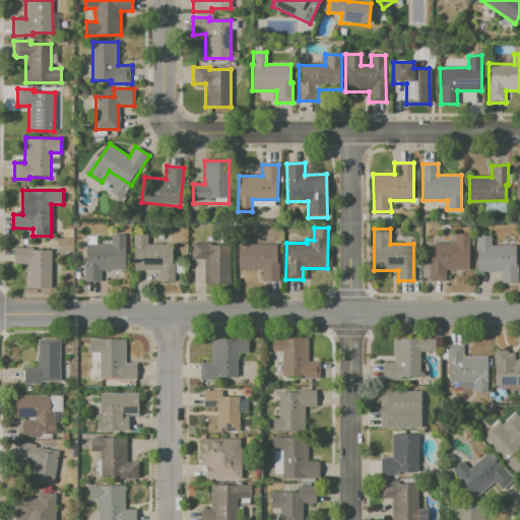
[(112,235),(125,234),(126,268),(100,268),(101,281),(84,282),(84,264),(80,264),(80,245),(112,244),(112,235)]
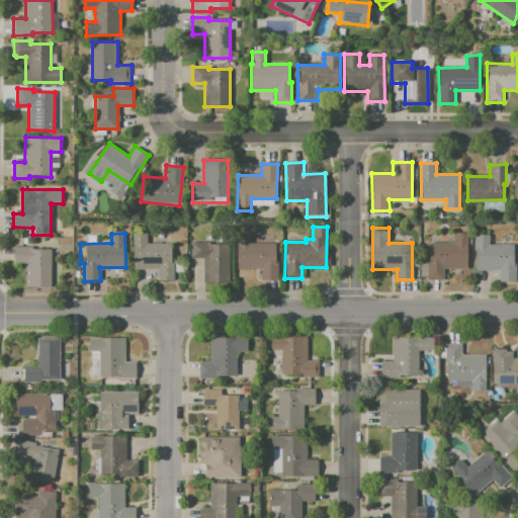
[(453,233),(466,233),(466,268),(443,269),(443,280),(429,280),(429,243),(453,243),(453,233)]
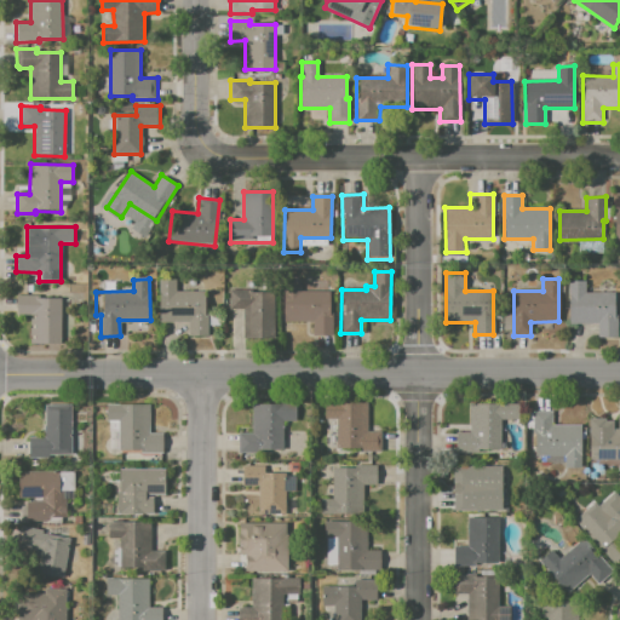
[(160,280),(176,280),(176,291),(204,291),(204,313),(208,313),(208,337),(189,336),(189,322),(159,322),(160,280)]
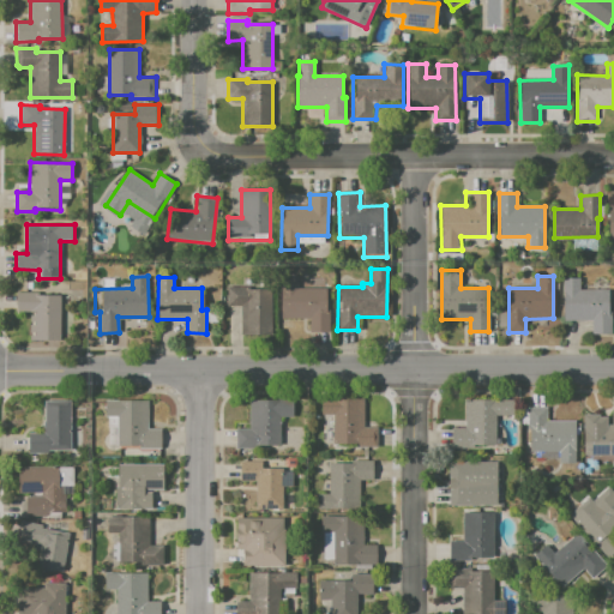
[(281,277),(298,277),(296,289),(324,289),(324,311),(330,311),(330,331),(309,331),(309,318),(304,318),(304,330),(281,330),(281,277)]
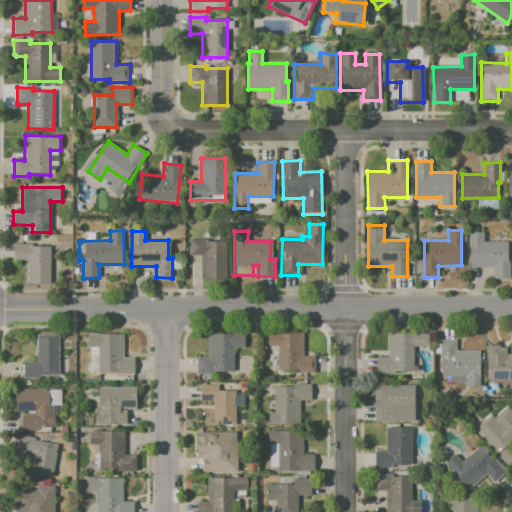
[(469,232),(483,232),(483,241),(507,241),(507,262),(511,262),(511,278),(494,278),(494,267),(470,267),(469,232)]
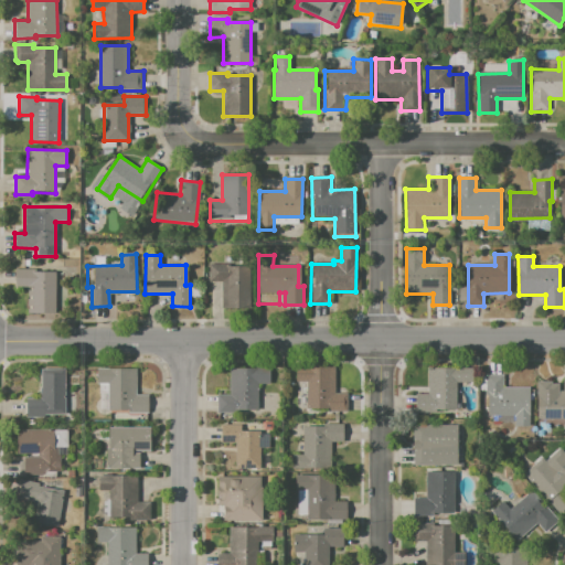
[(209,263),(249,263),(249,311),(222,311),(221,281),(209,281),(209,263)]
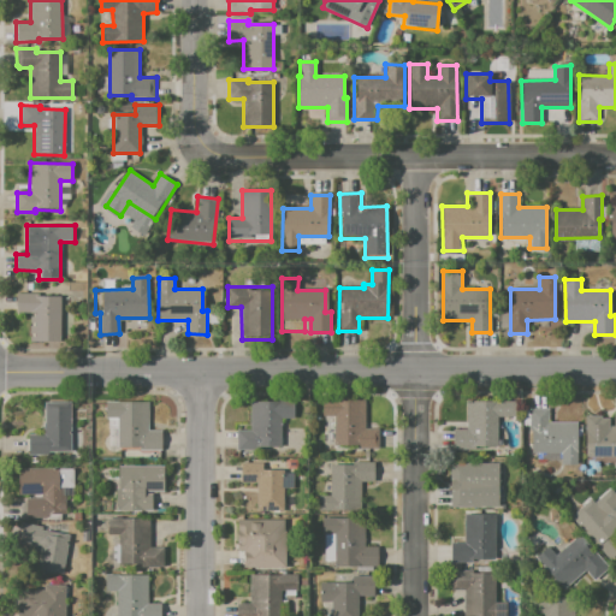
[(16,292),(36,292),(36,296),(61,296),(61,342),(30,342),(30,313),(16,313),(16,292)]
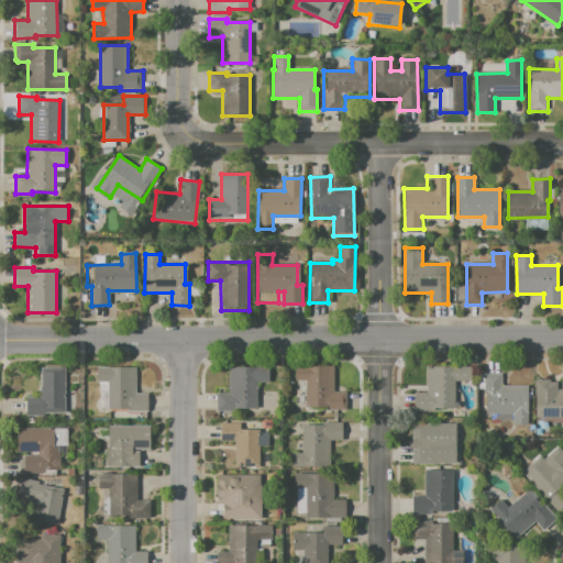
[(229,365),(268,366),(268,384),(257,383),(256,409),(235,408),(235,411),(216,411),(217,393),(229,393),(229,365)]
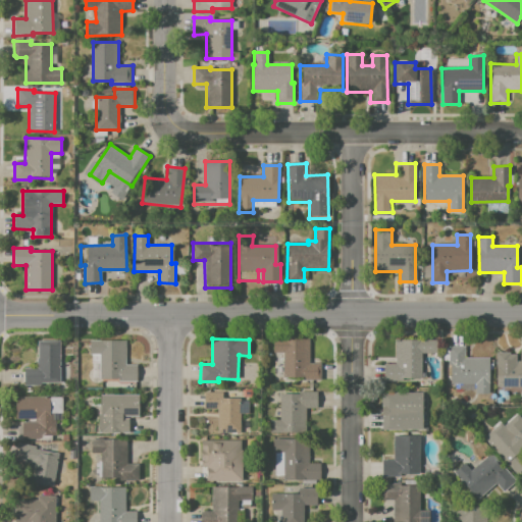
[(274,338),(309,338),(309,363),(322,363),(322,380),(302,380),(302,377),(282,377),(283,352),(274,352),(274,338)]
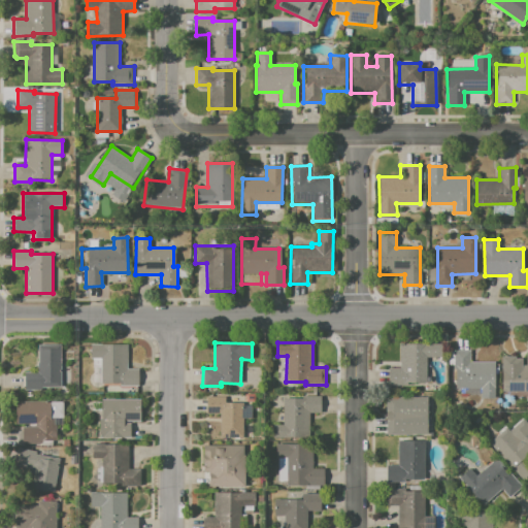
[(91,343),(127,344),(127,368),(139,369),(139,387),(118,386),(118,384),(101,383),(101,358),(91,358),(91,343)]
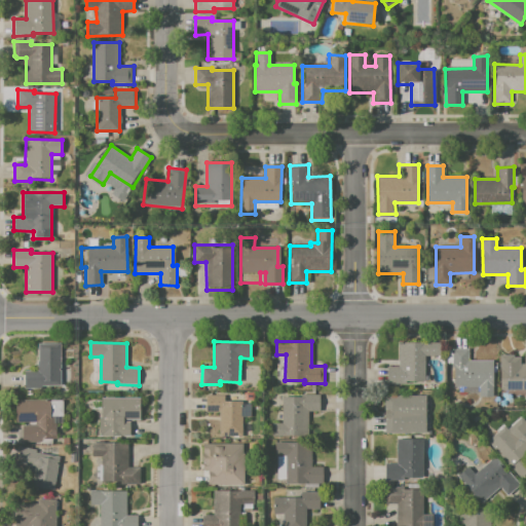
[(399,342),(440,343),(440,355),(425,355),(424,370),(429,370),(429,381),(423,381),(423,382),(405,382),(405,385),(387,385),(387,367),(398,367),(399,342)]
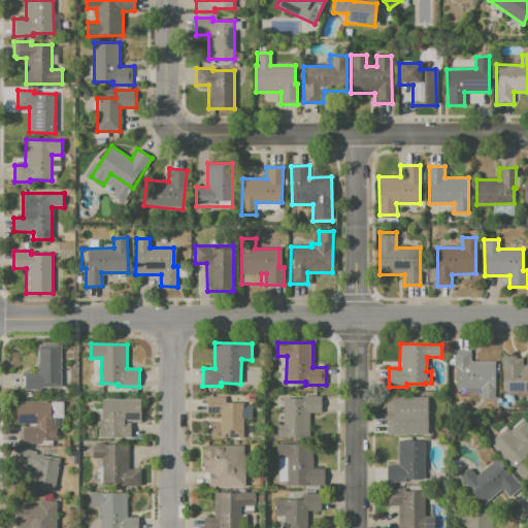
[(38,344),(62,344),(62,388),(42,388),(42,391),(25,391),(25,372),(38,372),(38,344)]
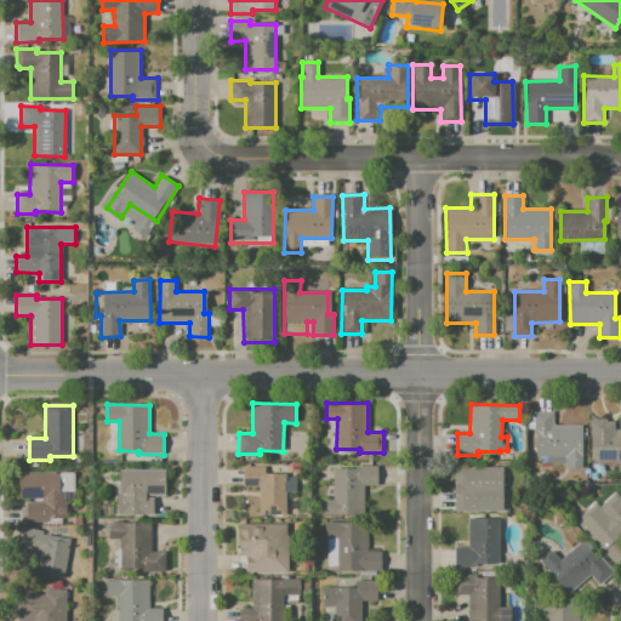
[(533,411),(553,411),(553,426),(582,426),(582,468),(567,468),(567,457),(536,457),(536,432),(534,432),(533,411)]
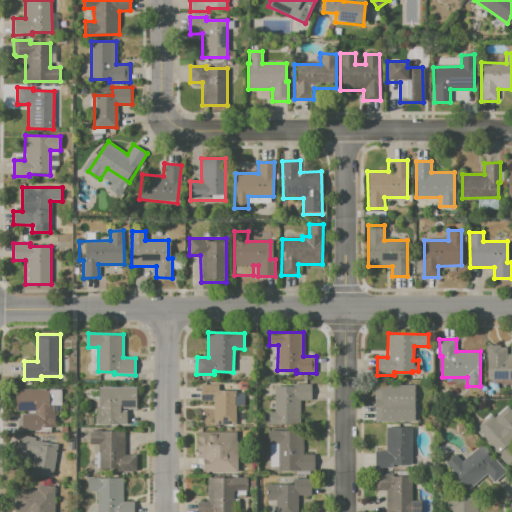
[(511,343),(511,380),(487,380),(486,345),(499,345),(499,347),(506,347),(506,354),(511,354),(511,343)]
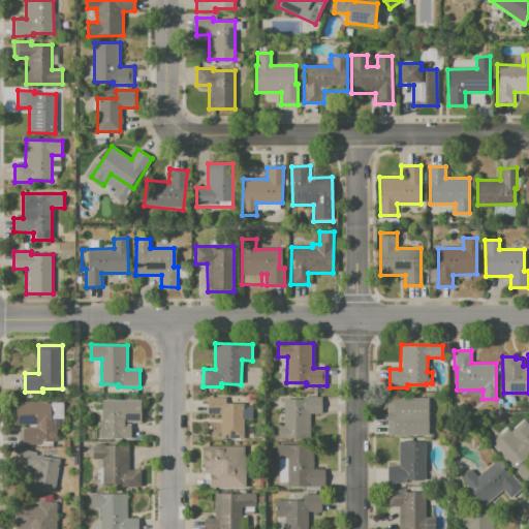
[(274,426),(283,426),(283,399),(303,399),(303,397),(321,397),(321,414),(310,413),(310,438),(274,437),(274,426)]
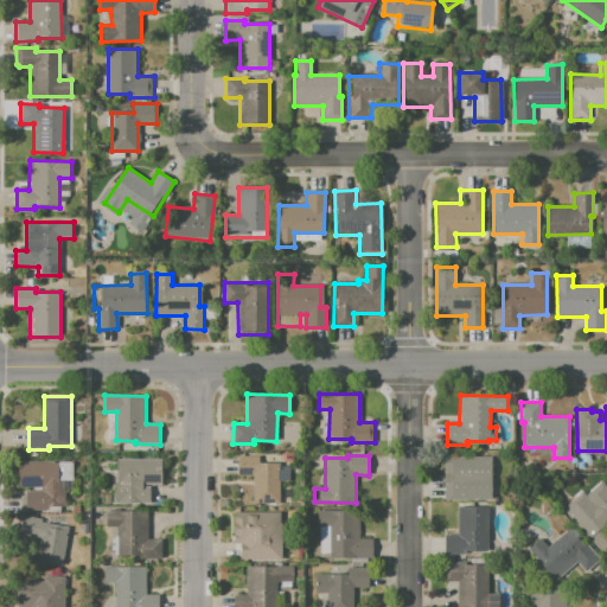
[(443,455),(490,455),(489,499),(474,499),(474,502),(442,500),(443,455)]
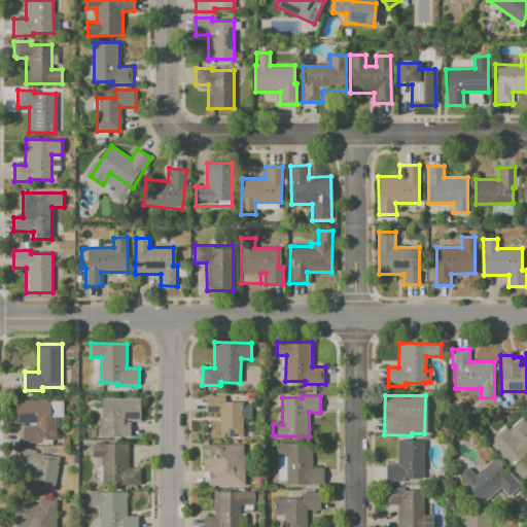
[(206,396),(224,396),(224,402),(243,402),(243,437),(220,437),(220,413),(206,413),(206,396)]
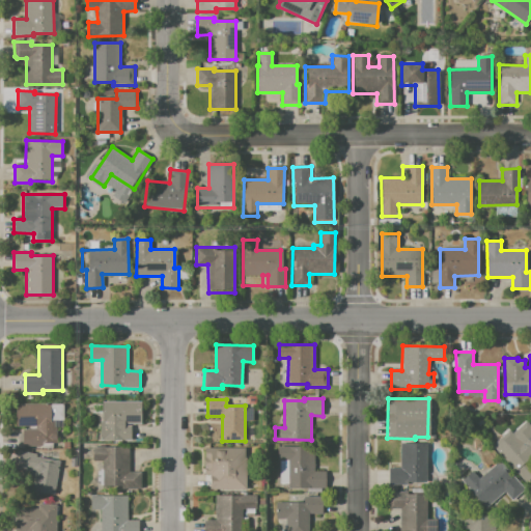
[(103,400),(140,401),(140,423),(126,423),(126,425),(131,425),(131,441),(99,440),(99,421),(102,421),(103,400)]
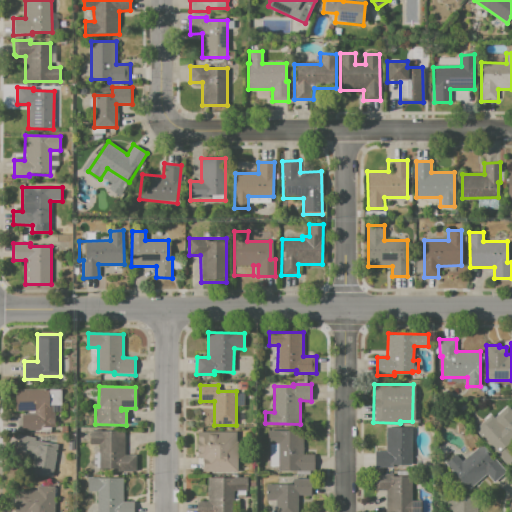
[(16,389),(54,388),(55,427),(39,428),(39,430),(22,430),(22,416),(37,416),(36,411),(16,411),(16,389)]
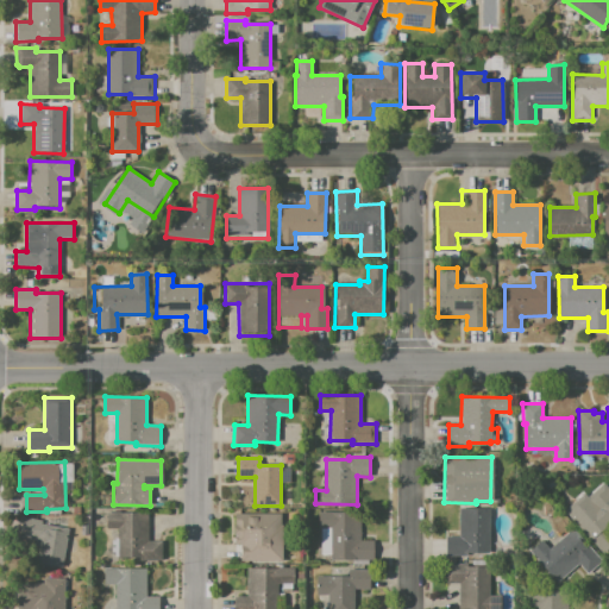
[(603,483),(608,490),(608,525),(607,527),(608,529),(608,546),(601,553),(564,508),(584,491),(588,496),(603,483)]
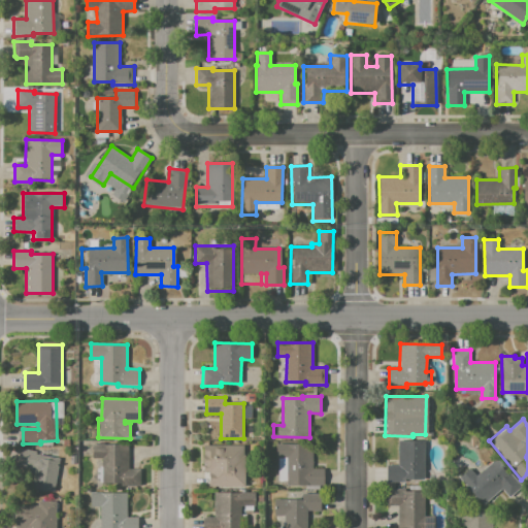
[(398,440),(424,440),(424,480),(404,480),(404,483),(386,482),(386,465),(397,465),(398,440)]
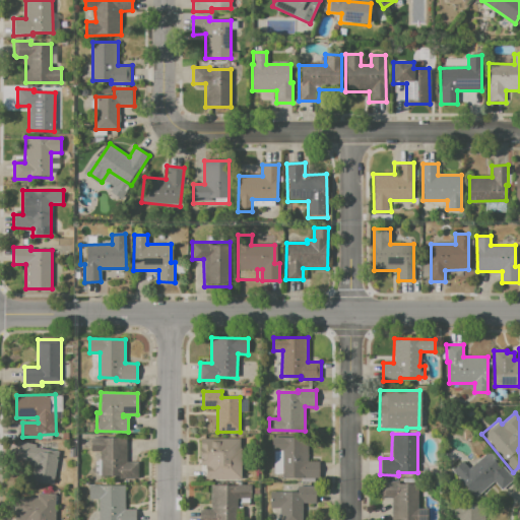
[(271,437),(308,438),(308,461),(319,461),(319,478),(282,478),(282,451),(271,450),(271,437)]
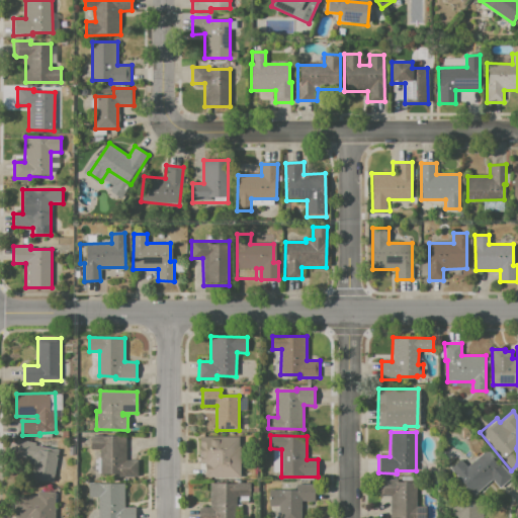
[(90,436),(126,437),(126,460),(138,460),(138,478),(119,478),(119,475),(100,473),(100,451),(90,451),(90,436)]
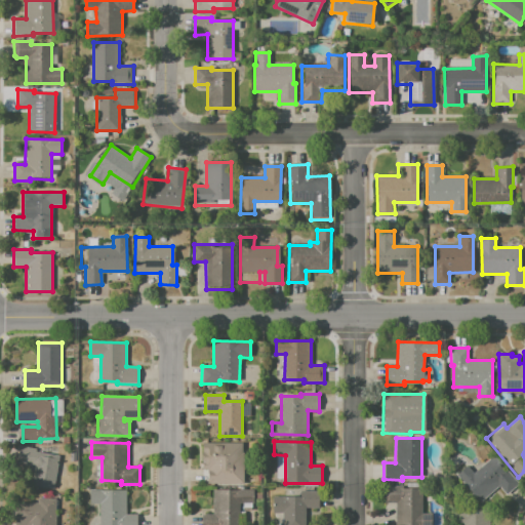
[(202,443),(238,443),(238,457),(244,457),(244,483),(207,483),(207,471),(202,471),(202,443)]
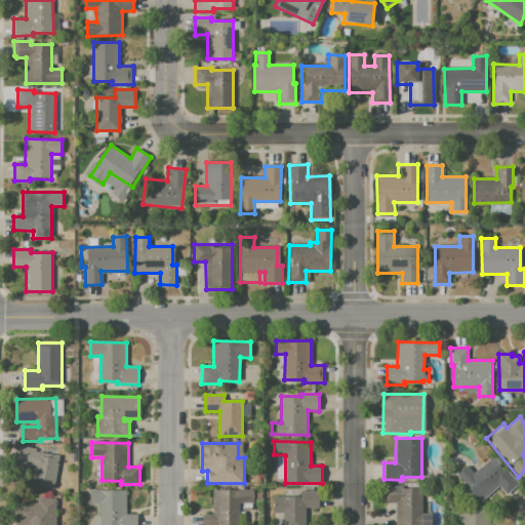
[(21,446),(36,449),(36,451),(59,456),(53,489),(32,485),(34,471),(30,470),(31,467),(16,463),(21,446)]
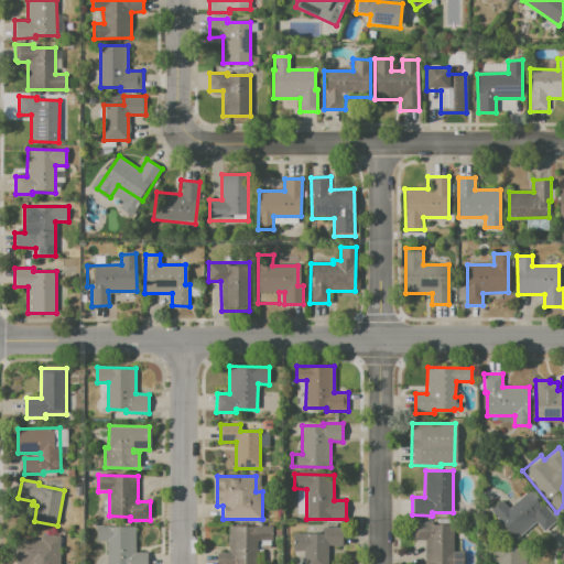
[(531,489),(557,520),(542,533),(534,523),(514,541),(496,520),(531,489)]
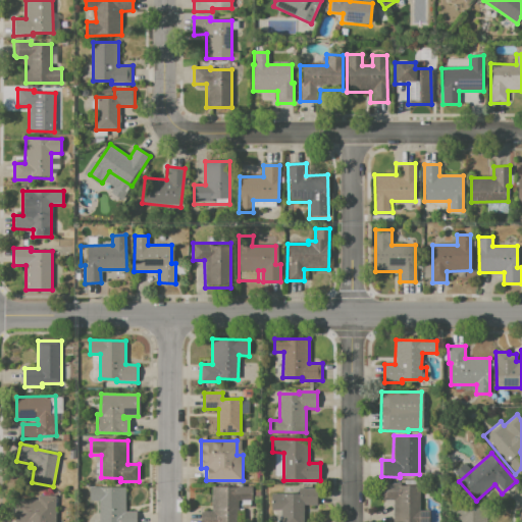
[(383,483),(398,483),(398,486),(419,486),(418,511),(430,511),(430,521),(393,521),(393,501),(383,501),(383,483)]
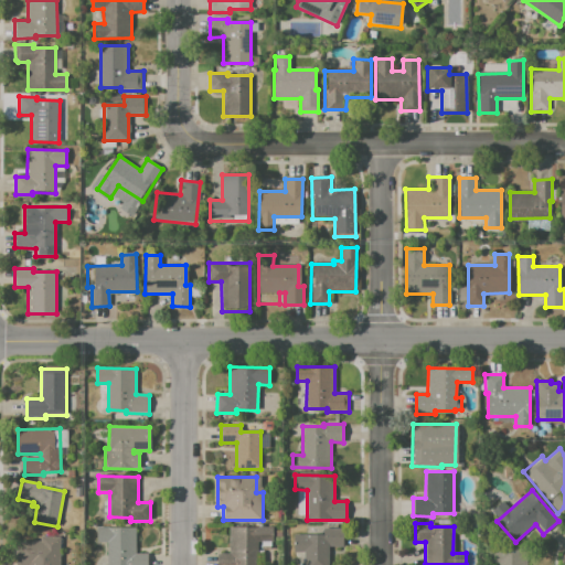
[(97,526),(136,528),(136,554),(147,554),(147,564),(107,564),(107,542),(97,542),(97,526)]
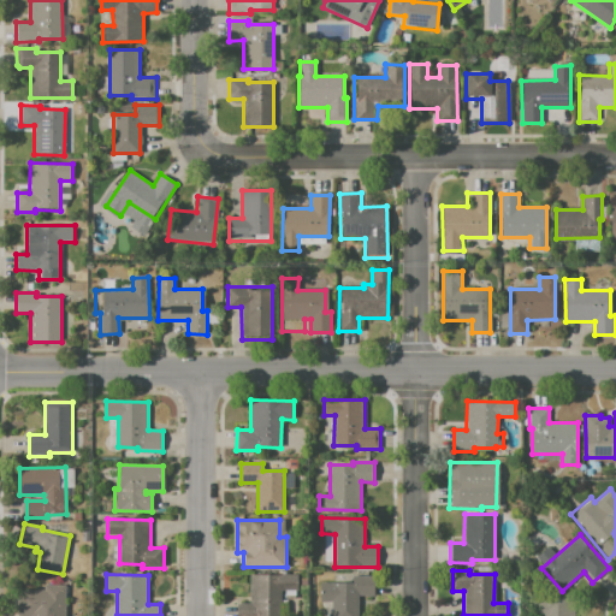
[(250,575),(296,575),(296,591),(282,590),(282,615),(236,615),(236,603),(249,603),(250,575)]
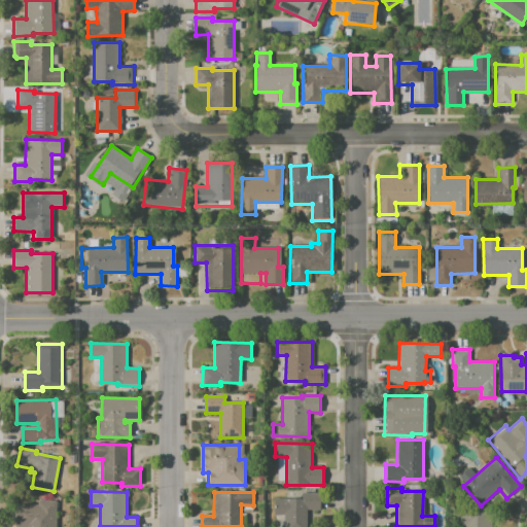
[(274,499),(301,499),(302,493),(319,493),(319,513),(308,513),(308,526),(284,526),(284,515),(274,515),(274,499)]
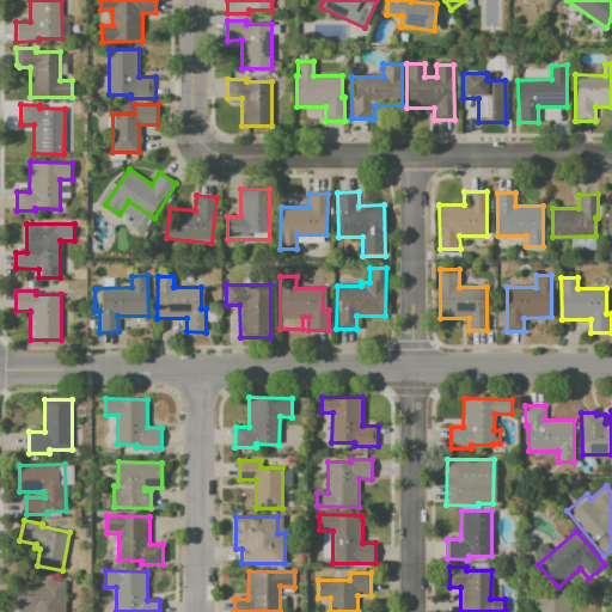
[(44,581),(65,581),(65,611),(18,611),(18,586),(44,586),(44,581)]
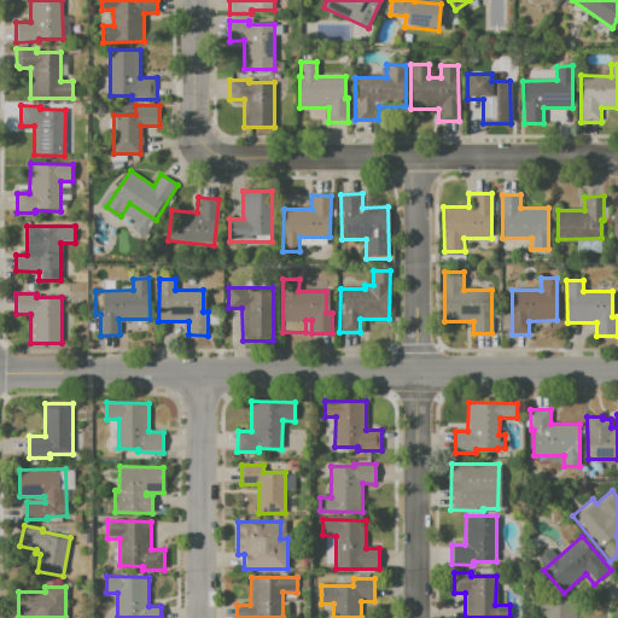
[(536,596),(576,596),(576,617),(544,617),(544,616),(536,616),(536,596)]
